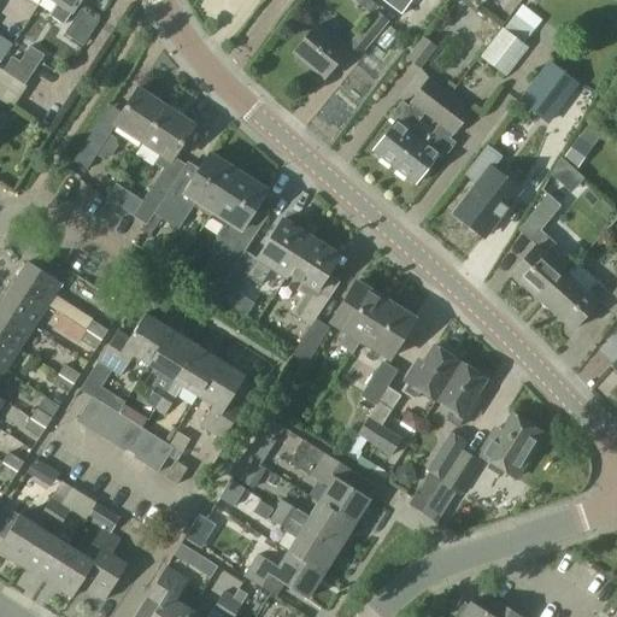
[(51,0),(58,5),(51,17),(63,24),(77,0),(51,0)]
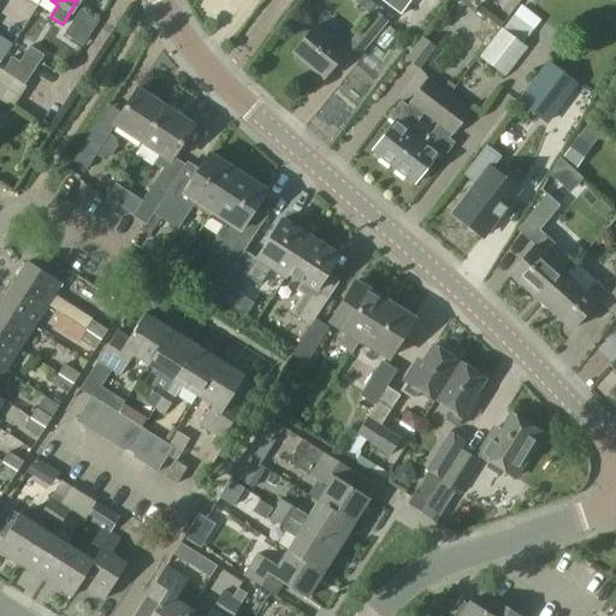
[(360,55),(361,54),(388,21),(375,11),(378,9),(367,0),(354,0),(354,1),(372,16),(348,46),(360,55)]
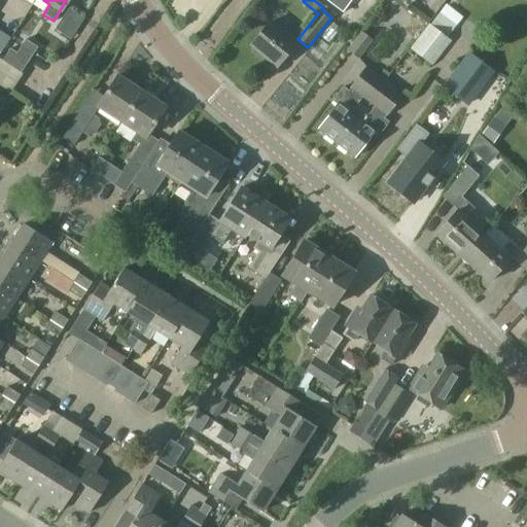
[(351,0),(363,8),(367,0),(351,0)]
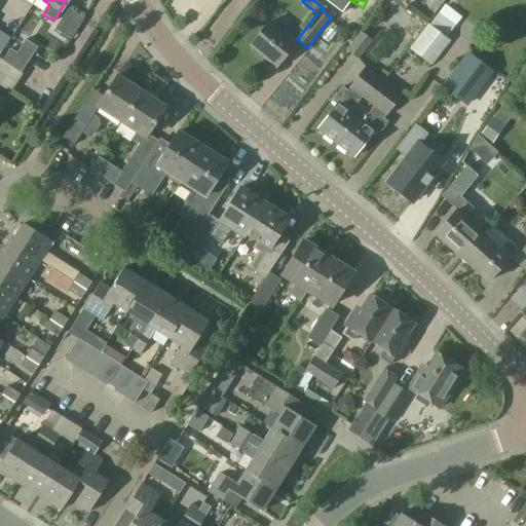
[(71,39),(87,28),(74,9),(59,21),(71,39)]
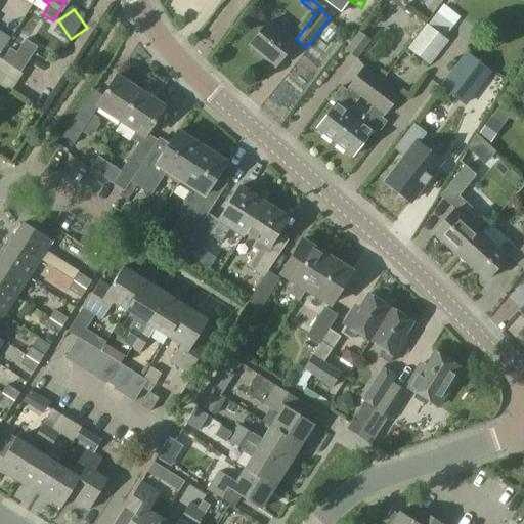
[(434,11),(426,20),(444,35),(452,26),(434,11)]
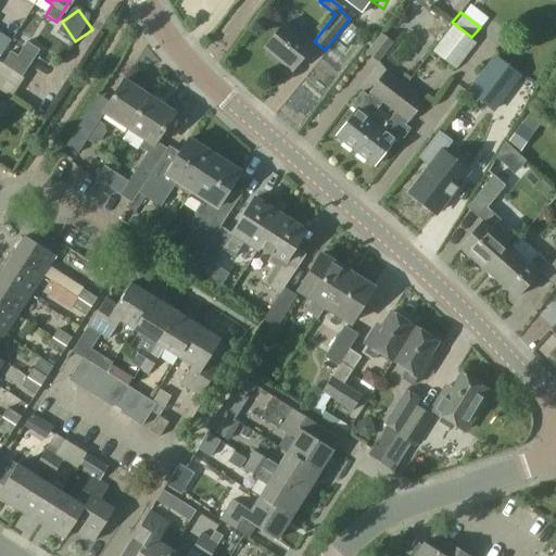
[(313,46),(286,23),(265,48),(268,51),(267,53),(267,55),(275,62),(278,62),(279,60),(292,71),(313,46)]
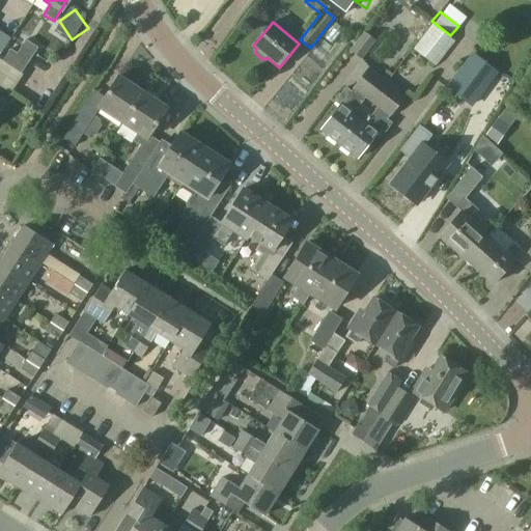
[(431,25),(413,50),(435,65),(453,42),(450,38),(434,26),(431,25)]
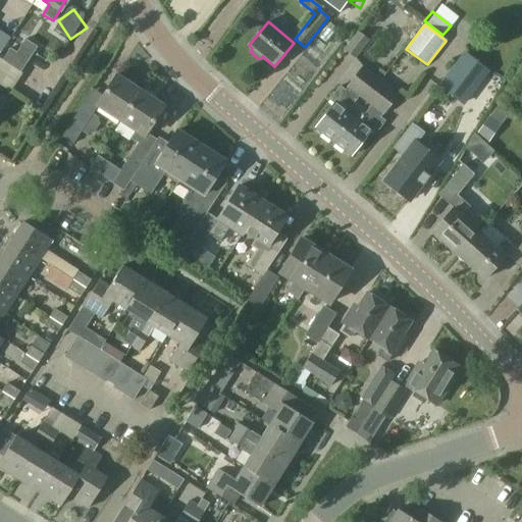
[(355,57),(368,40),(359,33),(346,50),(355,57)]
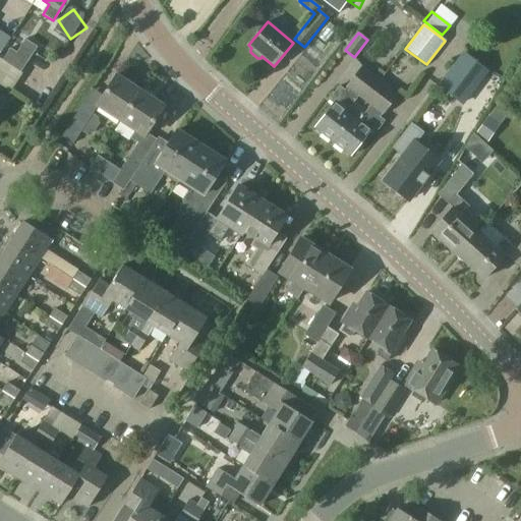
[(0,82),(9,89),(36,48),(22,40),(15,51),(10,47),(2,59),(0,57),(0,82)]
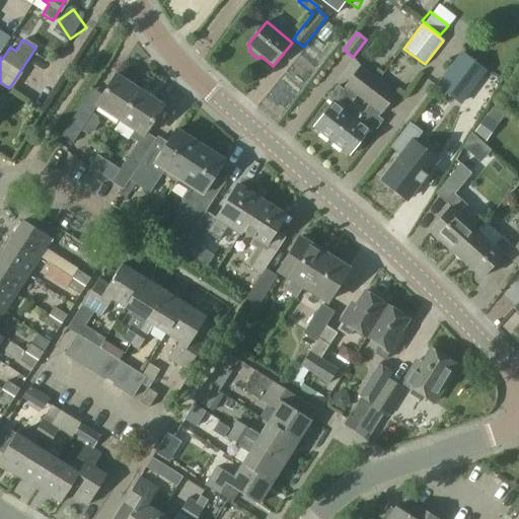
[(386,60),(393,46),(382,41),(375,55),(386,60)]
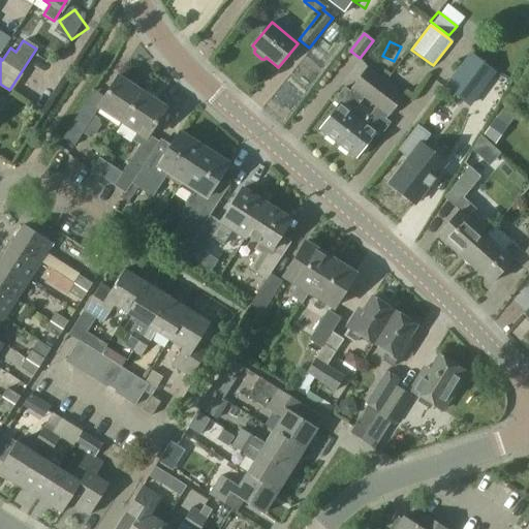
[(469,58),(445,88),(467,104),(491,72),(469,58)]
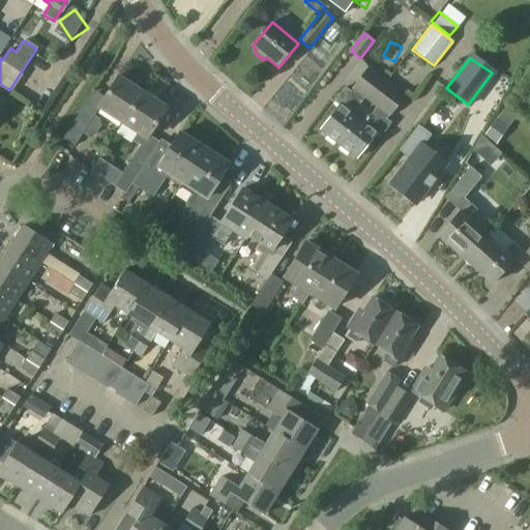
[(340,144),(358,118),(353,114),(364,98),(371,102),(387,81),(370,66),(351,90),(346,87),(335,101),(340,105),(321,129),(340,144)]
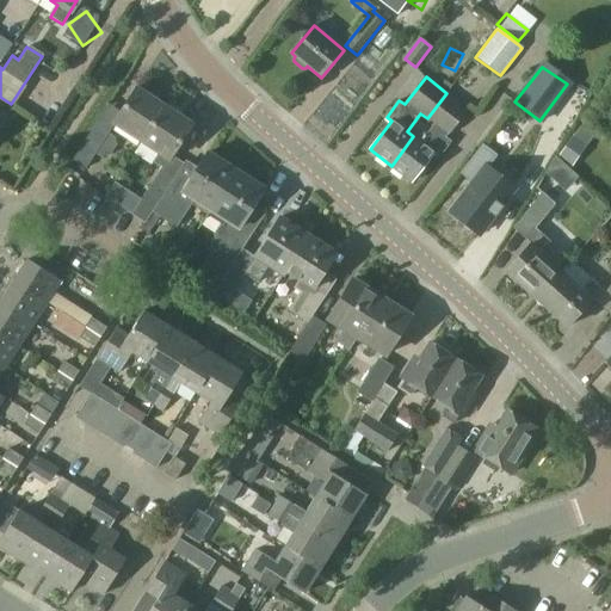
[(140,141),(164,104),(135,86),(112,123),(140,141)]
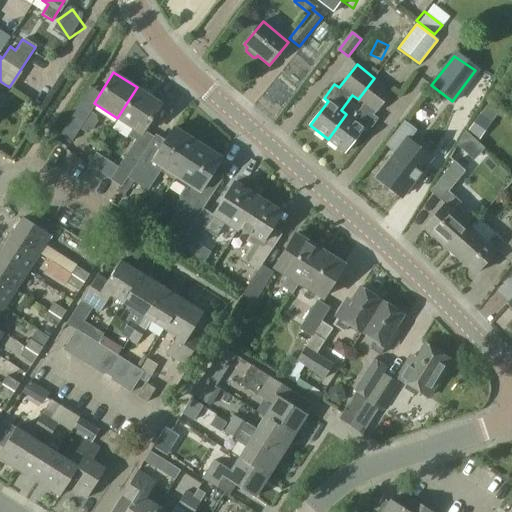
[(364,104),(353,119),(346,114),(328,139),(345,152),(364,128),(368,131),(378,118),(374,114),(391,91),(374,78),(358,99),(364,104)]
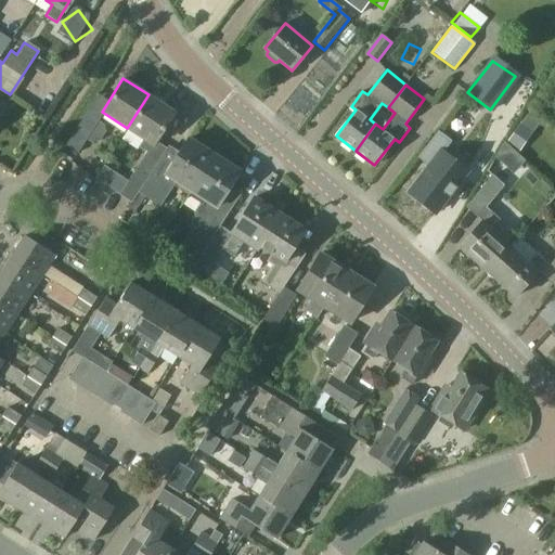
[(162,150),(152,144),(173,111),(149,94),(127,128),(144,139),(139,146),(147,152),(129,180),(105,165),(97,179),(129,201),(136,190),(162,150)]
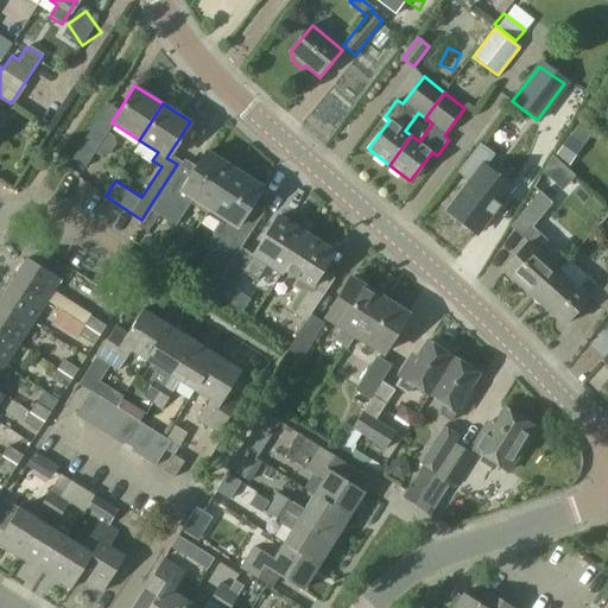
[(0,133),(11,116),(0,109),(0,133)]
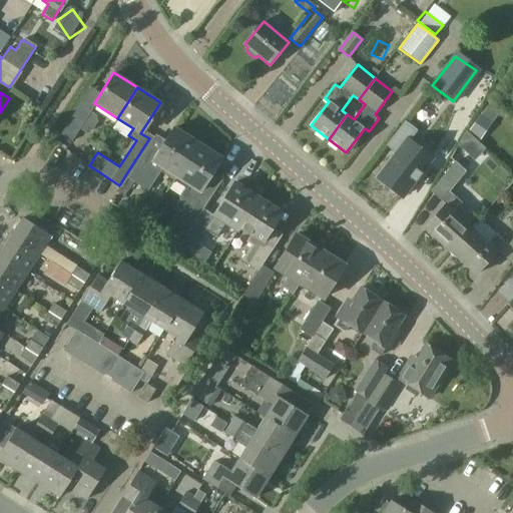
[(93,107),(81,100),(60,133),(71,140),(79,129),(89,113),(93,107)]
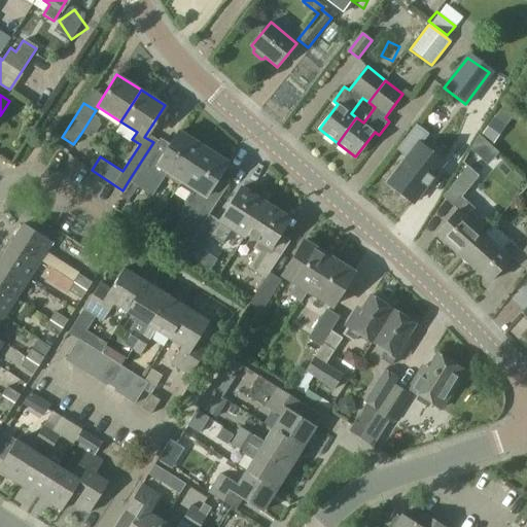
[(494,143),(511,117),(500,110),(483,136),(494,143)]
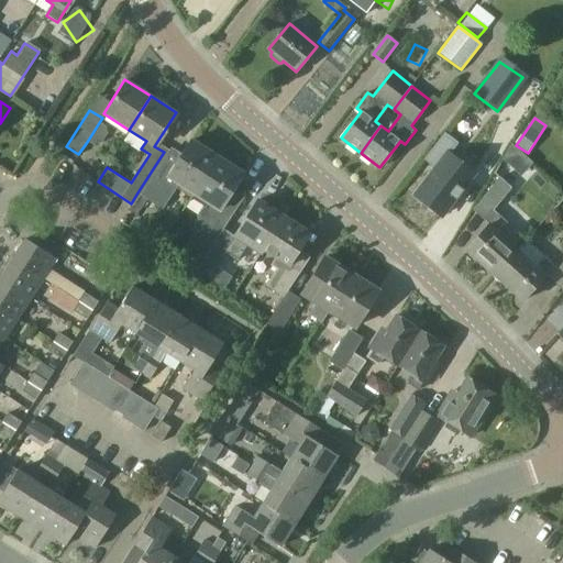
[(435,168),(415,195),(442,216),(454,199),(463,188),(474,174),(450,155),(459,143),(444,132),(423,159),(435,168)]
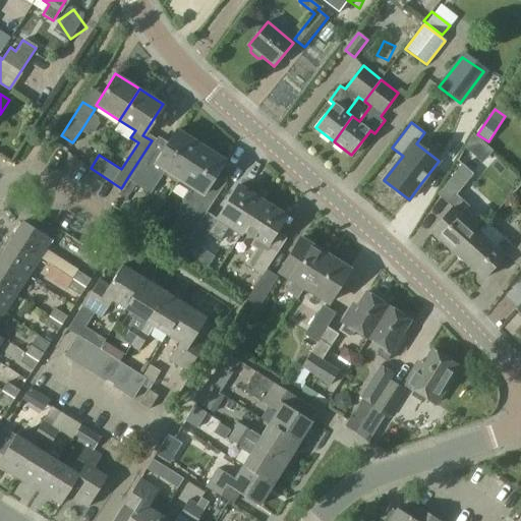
[(165,169),(179,178),(200,145),(177,129),(166,147),(154,138),(152,140),(128,178),(150,192),(165,169)]
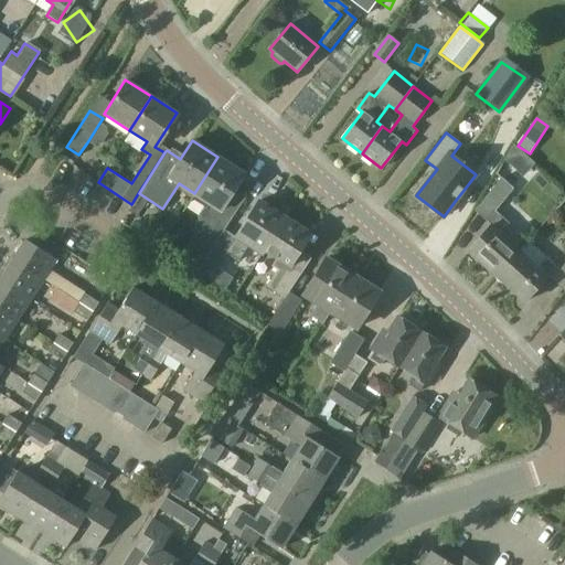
[(213,246),(214,244),(245,196),(234,190),(244,173),(217,157),(194,193),(210,203),(205,211),(203,210),(198,220),(200,221),(192,233),(213,246)]
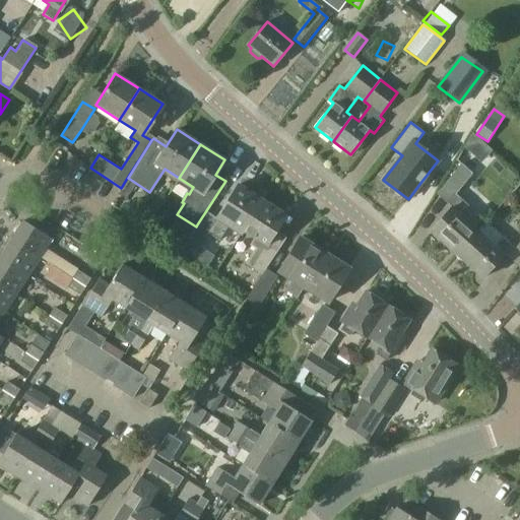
[(462,167),(445,186),(455,195),(472,175),(470,174),(462,167)]
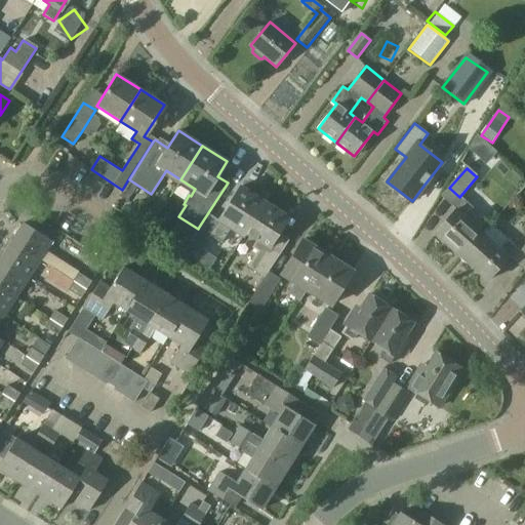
[(218,220),(210,233),(223,241),(231,228),(243,236),(246,232),(266,201),(241,186),(218,220)]
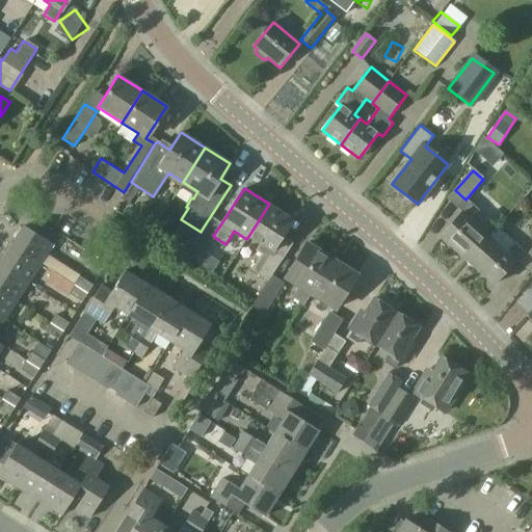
[(462,212),(441,236),(467,260),(489,235),(472,219),(479,211),(466,200),(458,207),(462,212)]
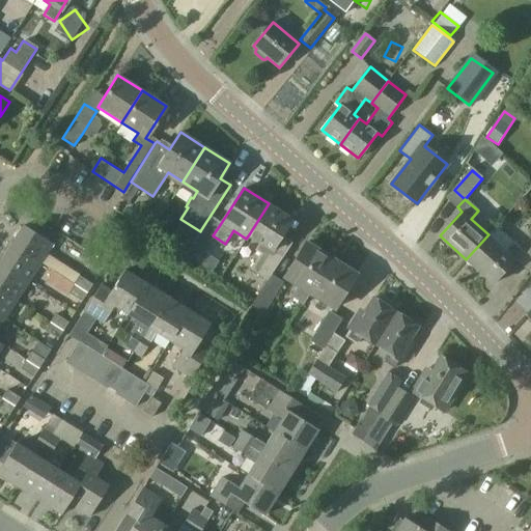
[(291,244),(282,236),(292,220),(269,203),(249,234),(261,244),(256,251),(261,255),(251,271),(268,281),(271,276),(291,244)]
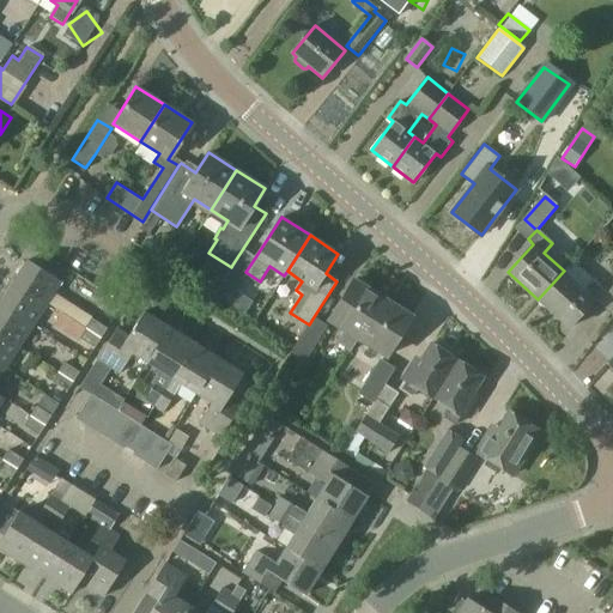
[(12,283),(47,304),(62,314),(86,329),(101,338),(107,328),(53,295),(61,281),(26,260),(12,283)]
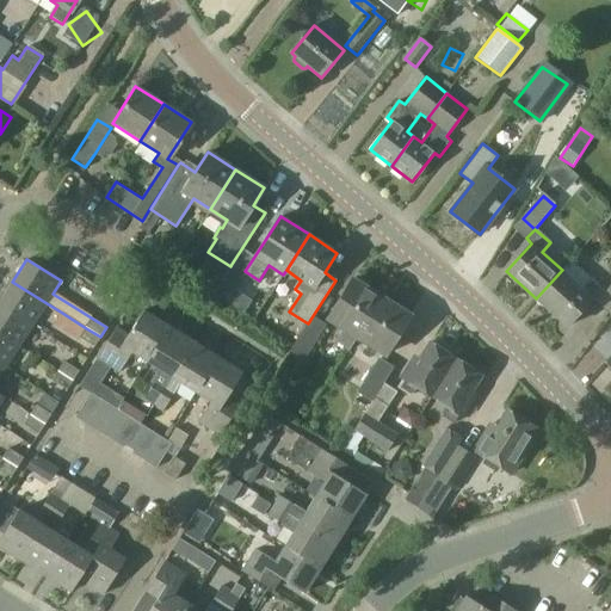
[(230,266),(214,291),(227,300),(245,271),(232,264),(230,266)]
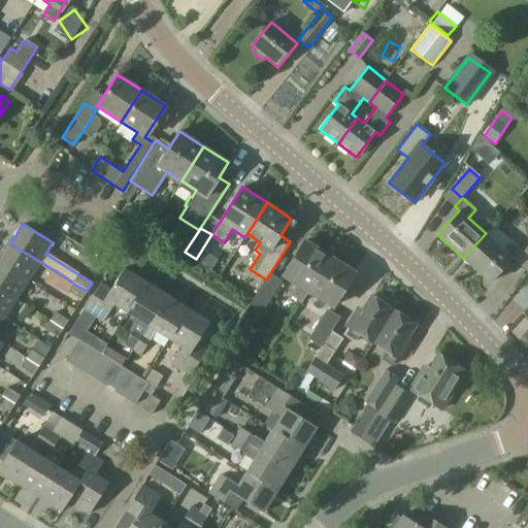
[(486,233),(463,258),(489,282),(509,260),(513,257),(520,248),(510,239),(503,249),(486,233)]
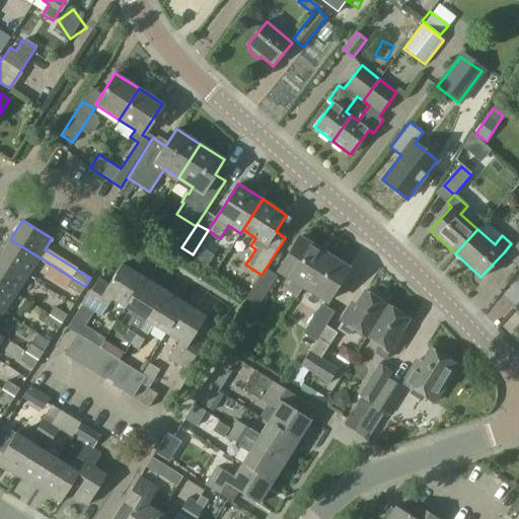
[(297,298),(303,286),(324,252),(300,237),(279,271),(292,279),(285,290),(297,298)]
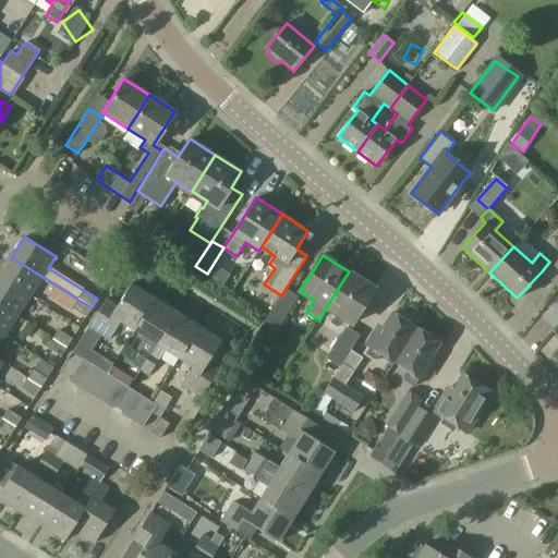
[(0,278),(29,298),(43,277),(11,257),(0,275),(0,278)]
